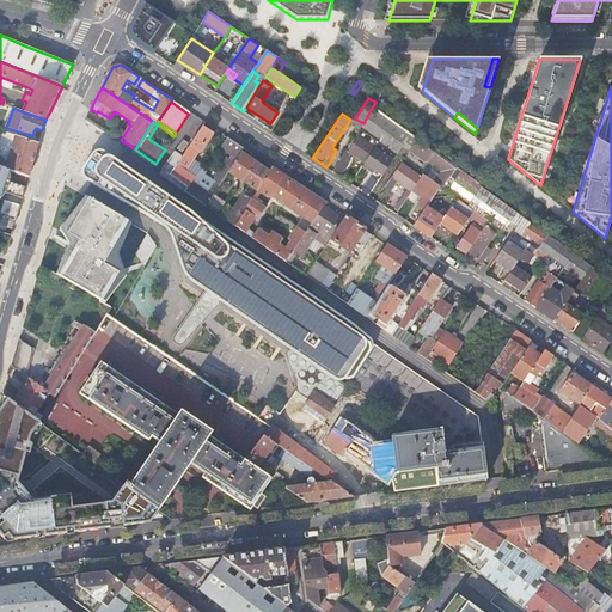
[(171,175),(188,187),(195,177),(184,170),(193,158),(197,153),(201,151),(212,133),(204,128),(207,124),(204,123),(177,164),(171,175)]
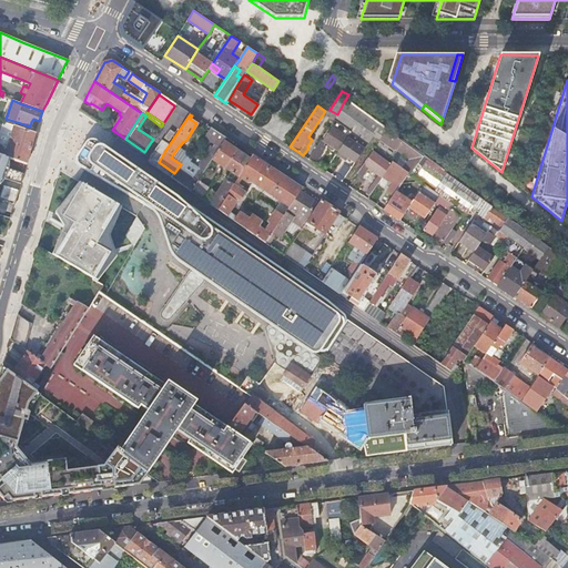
[(382,127),(367,115),(359,127),(374,138),(382,127)]
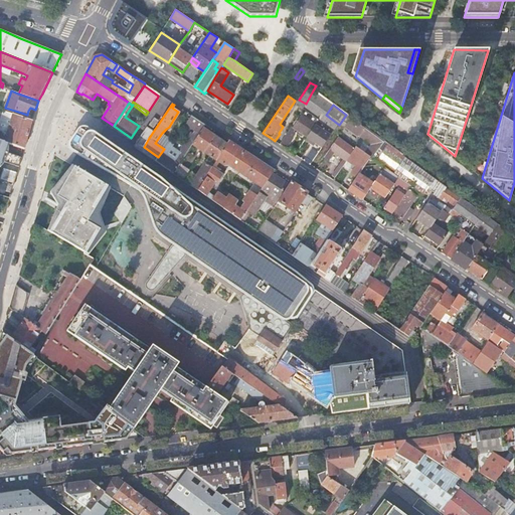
[(0,131),(4,135),(6,136),(4,142),(8,144),(18,147),(23,149),(25,142),(32,120),(14,114),(3,111),(0,109),(0,131)]
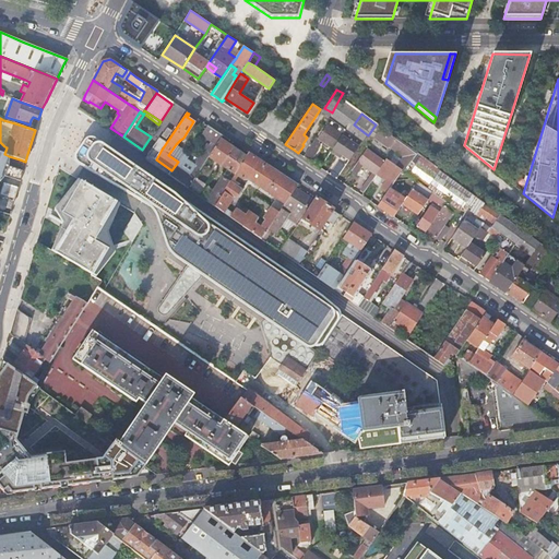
[(345,130),(329,118),(325,123),(326,125),(318,138),(319,139),(324,143),(323,145),(326,147),(328,145),(332,149),(345,130)]
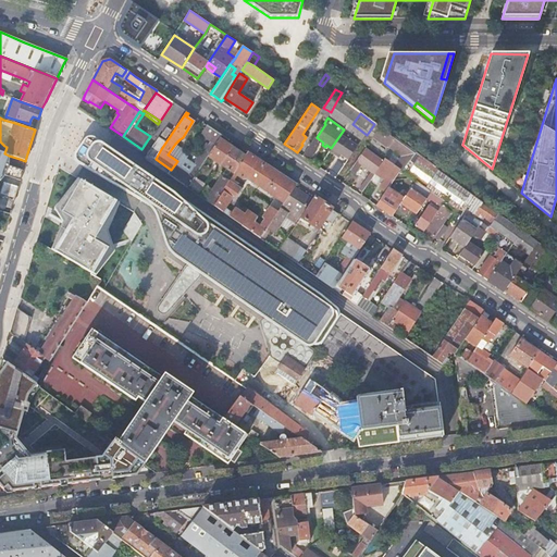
[(169,174),(187,187),(194,176),(207,156),(218,139),(222,134),(212,127),(208,124),(200,135),(213,143),(211,146),(207,144),(195,161),(198,163),(196,166),(186,160),(187,158),(185,157),(186,155),(183,152),(177,161),(171,170),(169,174)]
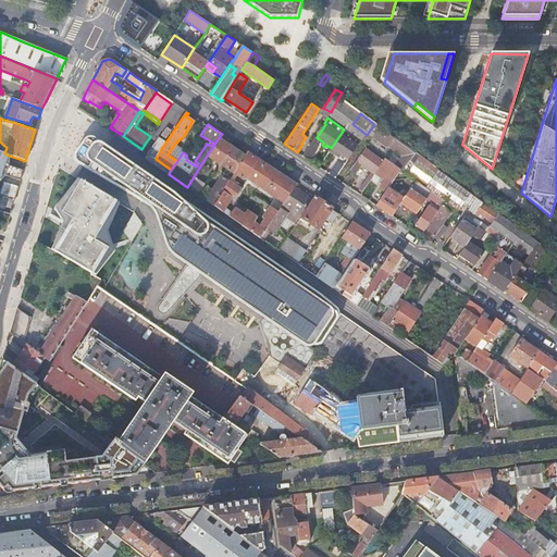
[(168,139),(174,128),(169,125),(162,135),(168,139)]
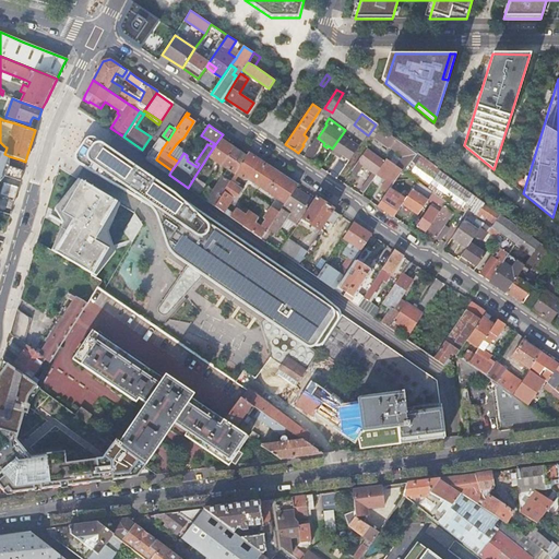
[(416,154),(383,130),(380,128),(373,138),(387,149),(389,145),(403,156),(395,166),(401,170),(402,171),(416,154)]
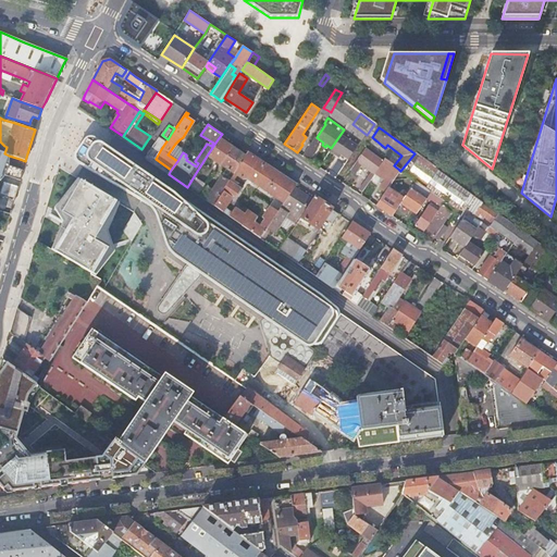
[(355,145),(357,145),(360,140),(344,130),(331,148),(330,150),(337,156),(338,153),(341,155),(339,157),(343,159),(344,157),(346,158),(355,145)]
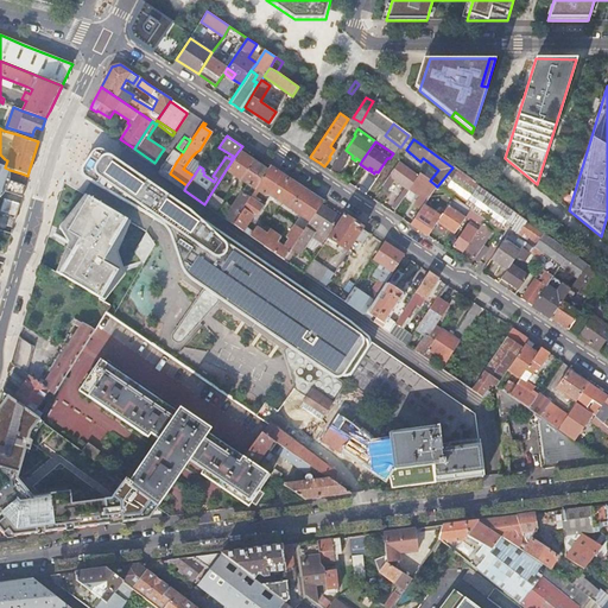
[(96,149),(94,149),(82,166),(81,169),(81,171),(82,175),(84,176),(86,177),(160,223),(165,228),(169,233),(173,240),(178,248),(181,257),(184,263),(187,267),(191,272),(260,321),(329,368),(344,378),(346,379),(348,379),(349,377),(350,377),(352,377),(372,344),(373,343),(372,342),(371,341),(371,339),(369,337),(367,335),(349,320),(324,302),(290,279),(219,229),(105,150),(102,149),(100,147),(96,149)]
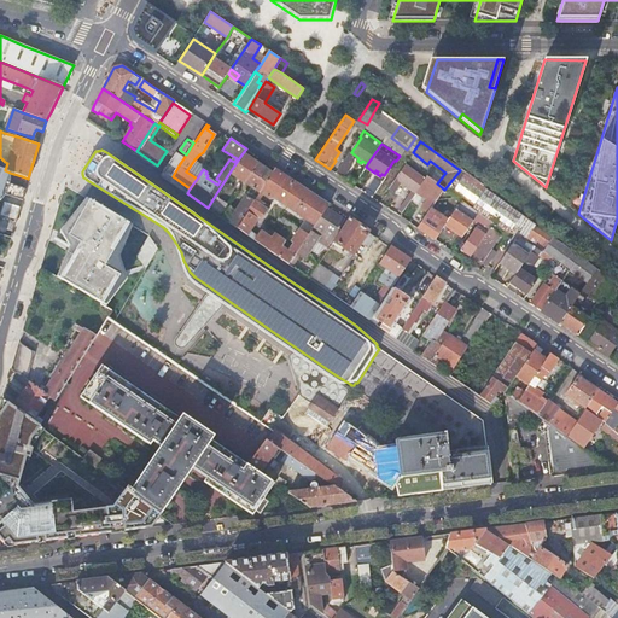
[(252,162),(242,155),(229,173),(244,184),(257,163),(254,159),(252,162)]
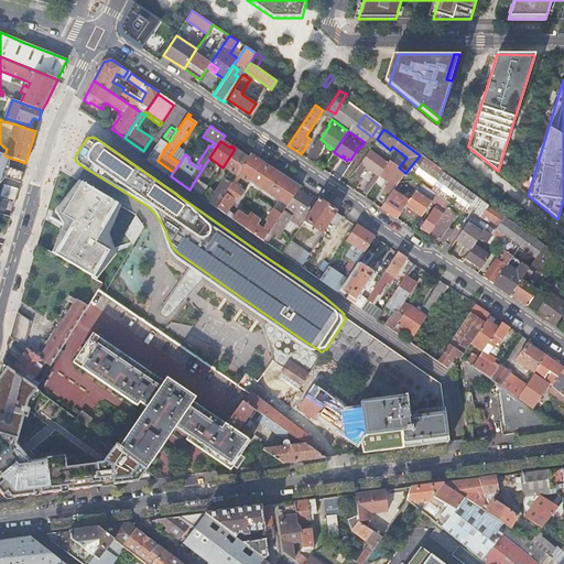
[(317,141),(306,158),(313,162),(321,151),(320,150),(322,144),(320,143),(317,141)]
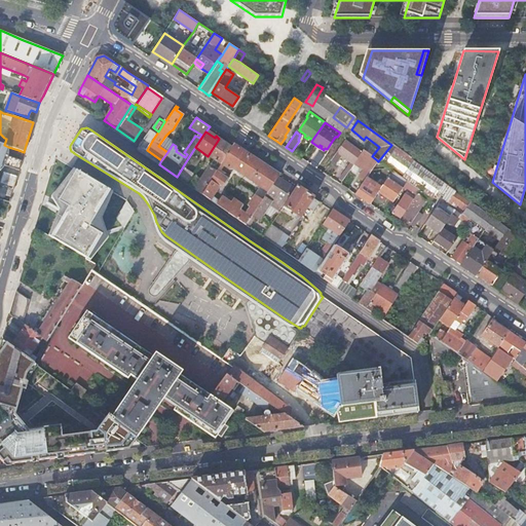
[(173,144),(175,142),(165,136),(158,146),(167,152),(173,144)]
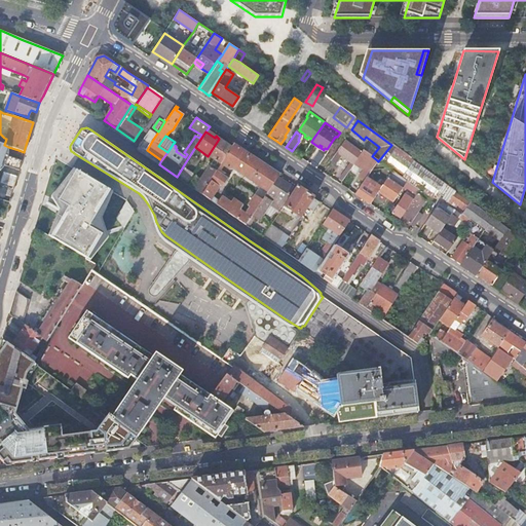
[(337,137),(335,137),(327,149),(329,150),(337,137)]
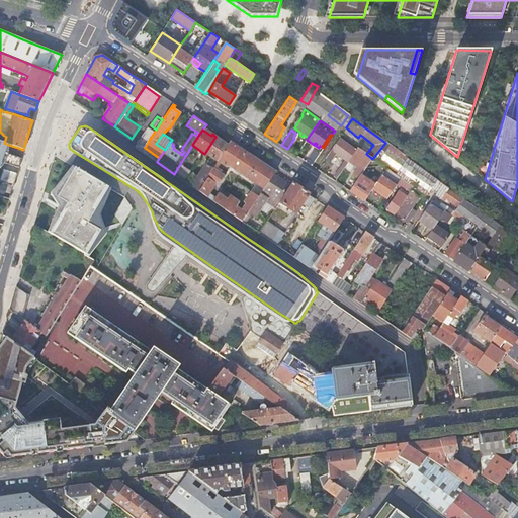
[(216,137),(204,154),(210,157),(217,161),(228,144),(216,137)]
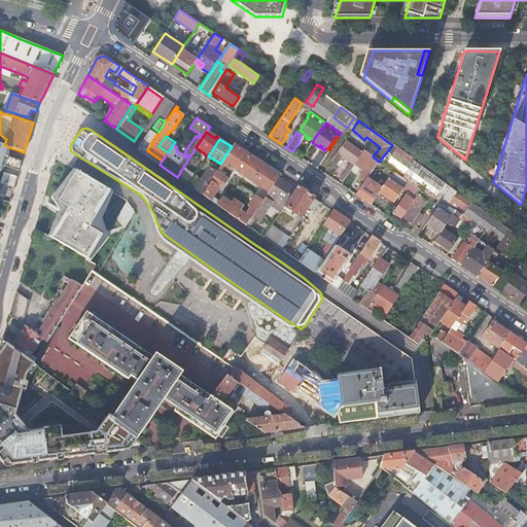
[(345,141),(335,156),(338,159),(341,154),(352,163),(347,169),(350,171),(357,159),(363,149),(359,146),(357,149),(345,141)]
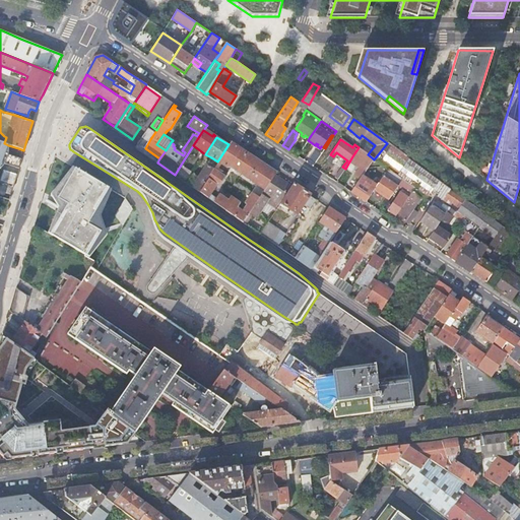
[(0,141),(0,168),(2,163),(4,164),(18,168),(20,164),(21,158),(8,154),(1,152),(4,143),(0,141)]
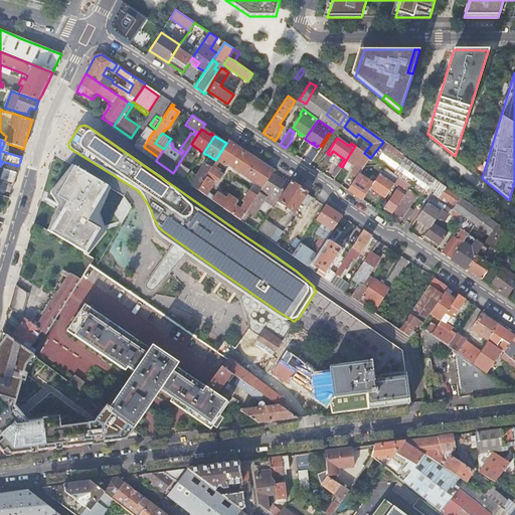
[(213,164),(197,189),(240,220),(248,209),(258,195),(241,185),(239,188),(247,193),(243,199),(245,201),(239,209),(234,205),(237,201),(228,195),(225,199),(216,192),(213,196),(209,193),(215,183),(217,184),(225,173),(216,166),(219,161),(224,165),(227,164),(244,175),(263,187),(272,173),(274,170),(251,155),(229,140),(226,143),(215,160),(213,164)]
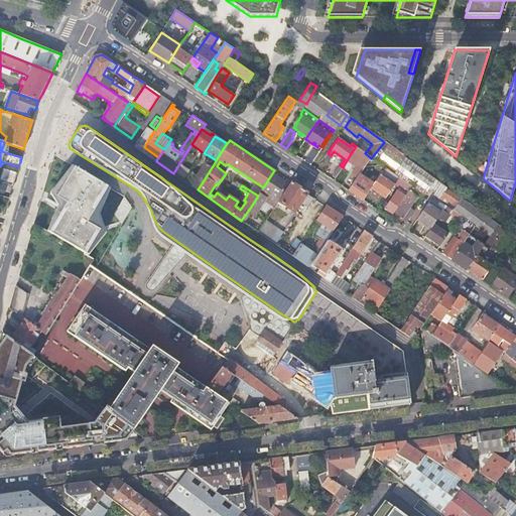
[(419,192),(423,196),(428,187),(434,191),(433,194),(443,201),(444,199),(456,206),(452,211),(445,206),(442,210),(449,215),(458,220),(461,215),(475,226),(490,237),(498,225),(461,198),(460,199),(445,188),(446,187),(402,157),(402,155),(384,142),(371,158),(377,162),(382,165),(384,167),(399,177),(411,186),(419,192)]
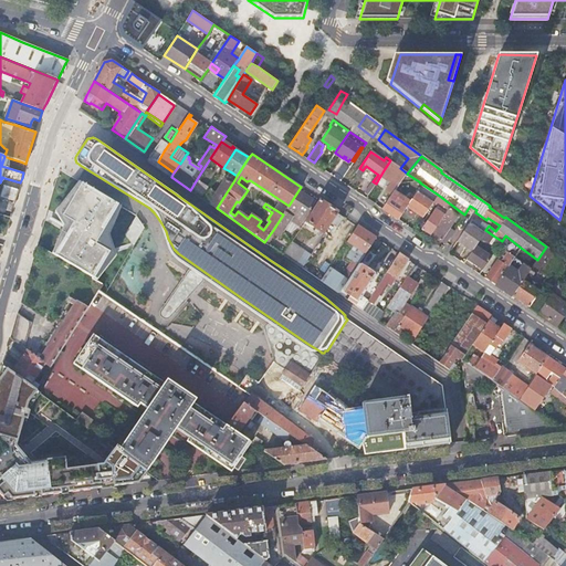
[(381,203),(385,206),(406,173),(400,168),(390,160),(384,170),(397,180),(381,203)]
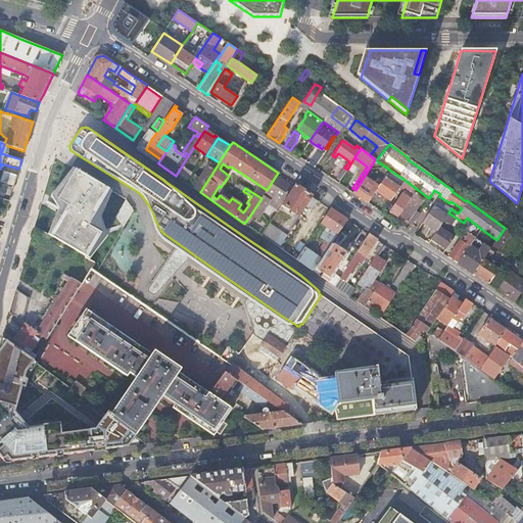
[(209,162),(217,167),(219,162),(212,158),(209,162)]
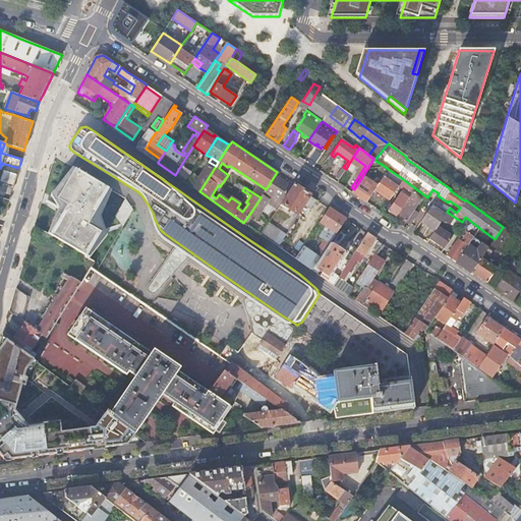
[(354,189),(352,192),(366,201),(372,192),(364,186),(377,167),(378,168),(381,164),(374,160),(373,159),(354,189)]
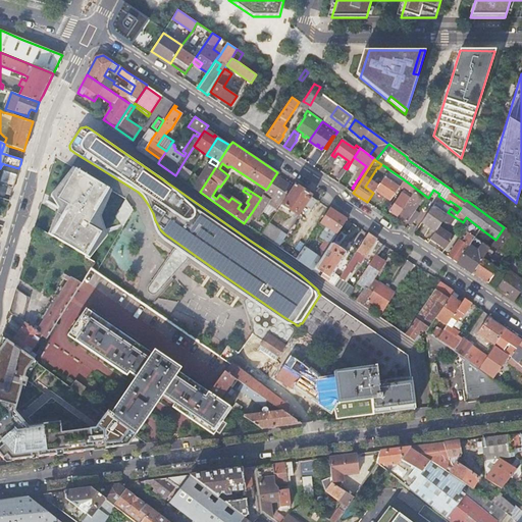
[(195,173),(188,184),(200,192),(216,166),(209,162),(199,176),(195,173)]
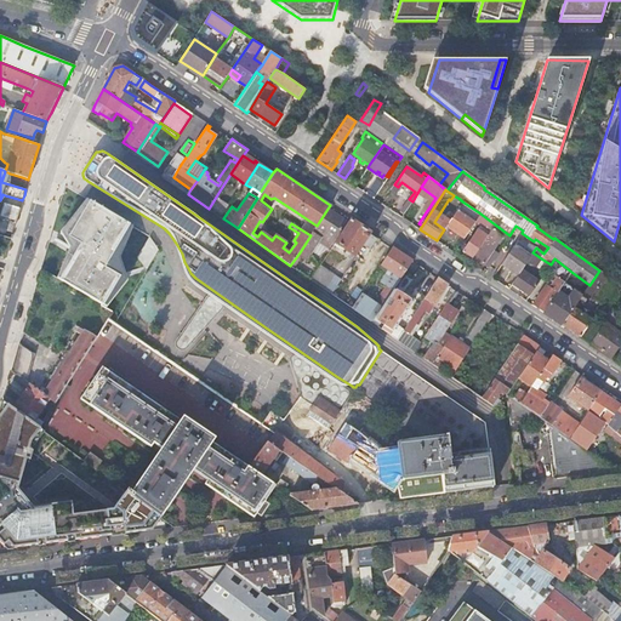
[(216,197),(209,209),(223,218),(232,206),(216,197)]
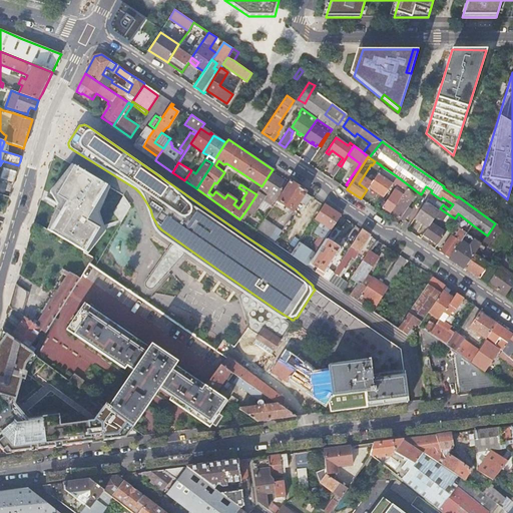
[(382,166),(380,164),(371,178),(374,179),(378,173),(381,168),(382,166)]
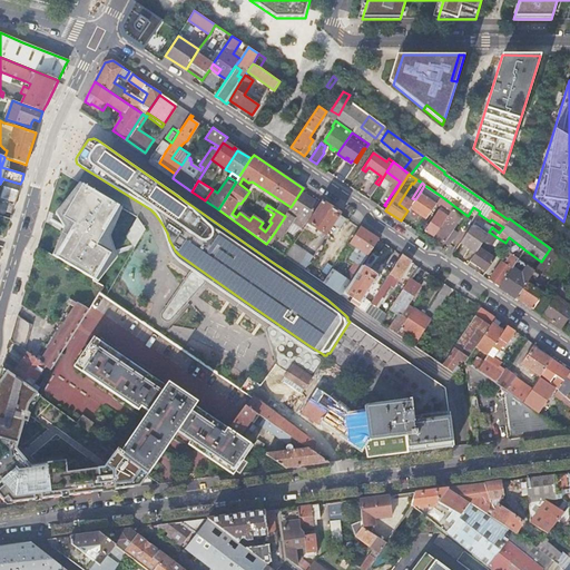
[(70,233),(55,258),(94,279),(107,257),(117,262),(129,243),(112,234),(111,236),(104,231),(118,205),(84,184),(59,226),(70,233)]
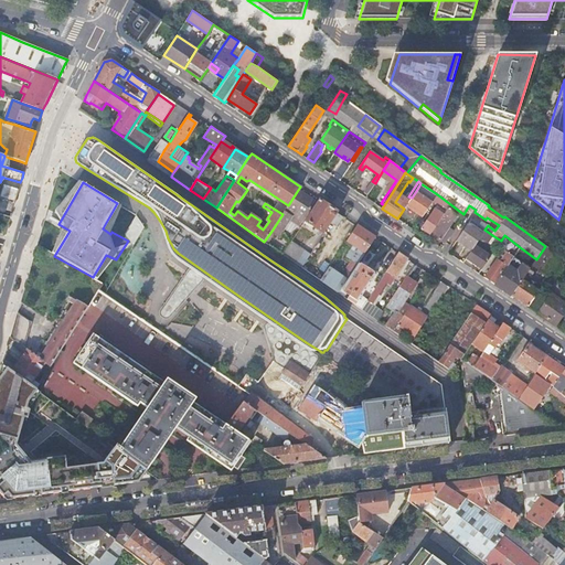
[(437,194),(420,183),(419,185),(435,198),(437,194)]
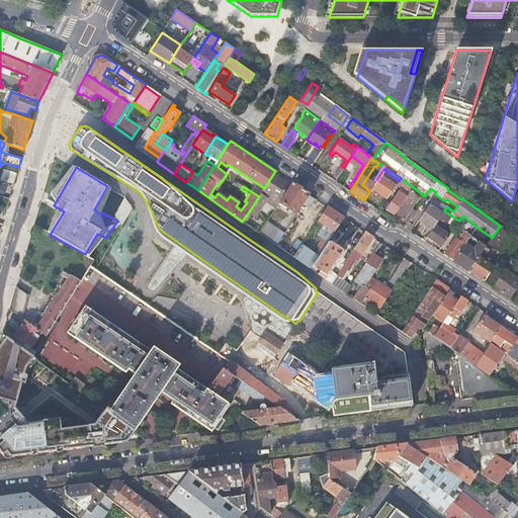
[(0,180),(14,184),(17,174),(17,173),(3,169),(0,180)]
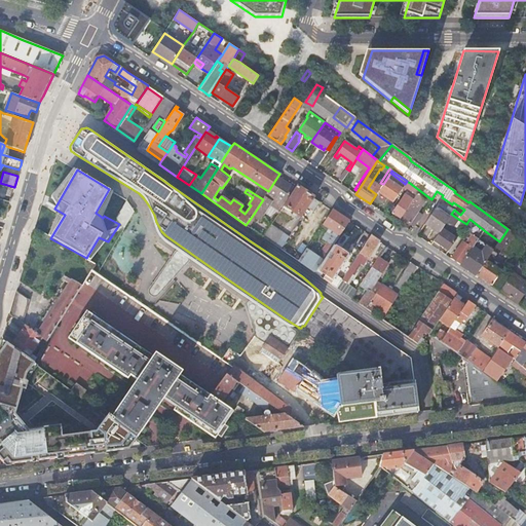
[(263,199),(254,214),(257,216),(258,214),(262,216),(270,203),(278,209),(293,187),(277,177),(268,191),(263,199)]
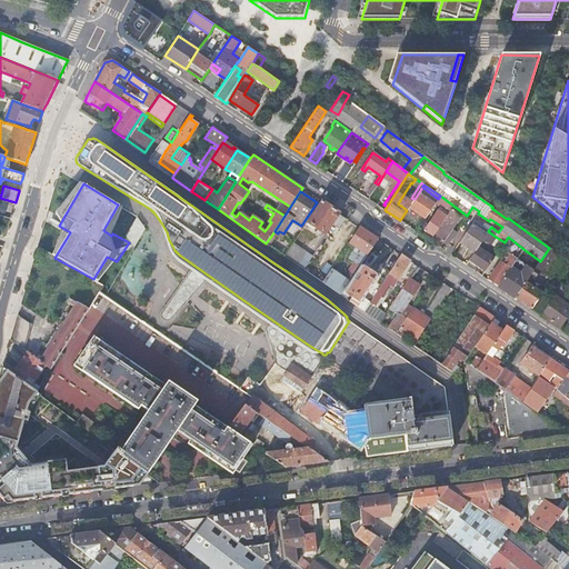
[(409,208),(425,219),(435,203),(429,200),(430,198),(426,195),(425,197),(419,192),(415,199),(409,208)]
